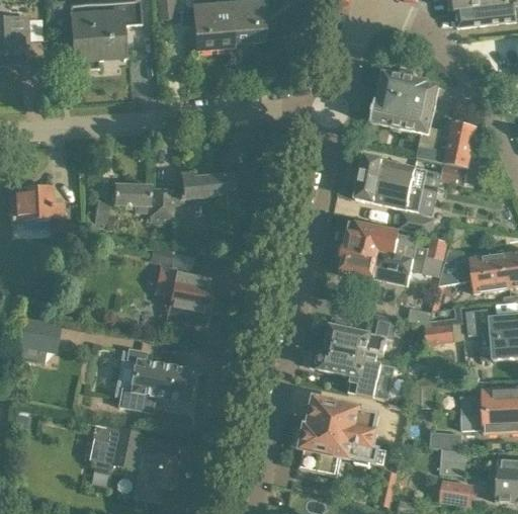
[(139,0),(69,6),(73,63),(123,59),(121,36),(116,36),(116,25),(141,23),(139,0)]
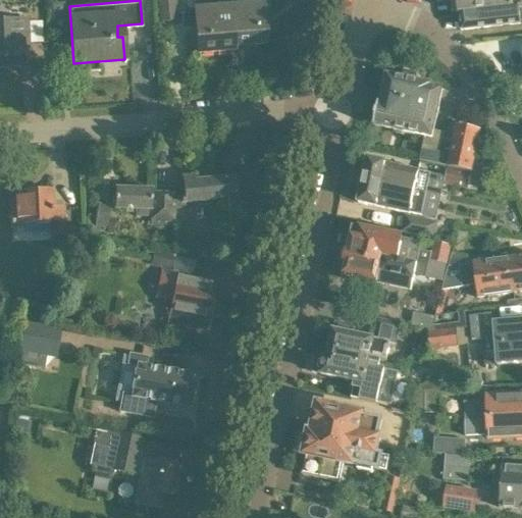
[(158,0),(160,18),(175,17),(173,0),(158,0)]
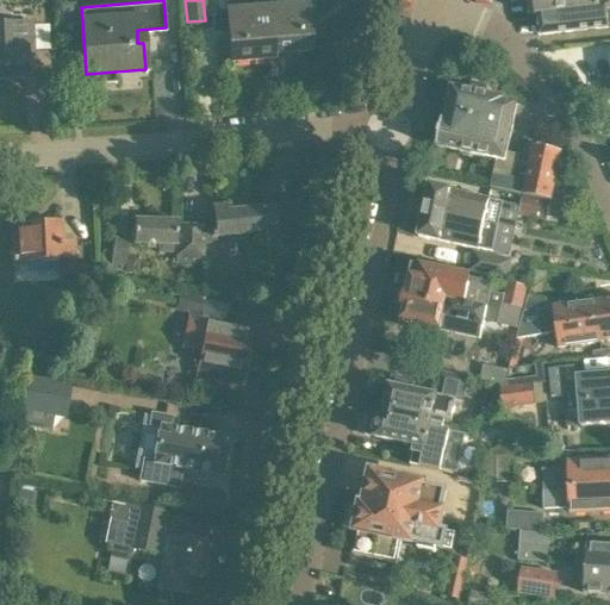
[(248,0),(249,5),(225,6),(229,60),(273,56),(273,51),(269,2),(269,0),(248,0)]
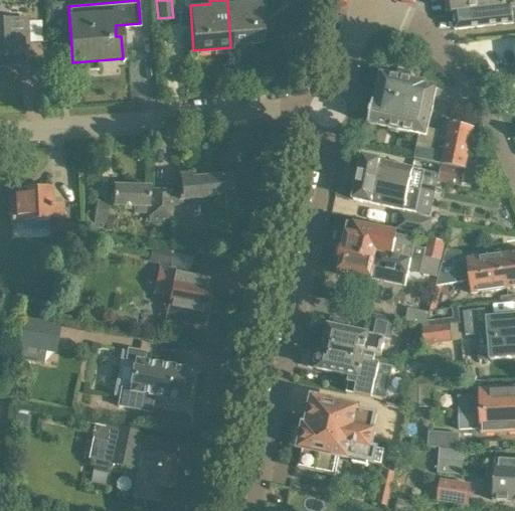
[(243,0),(243,1),(227,2),(230,43),(262,41),(260,12),(264,11),(263,0),(243,0)]
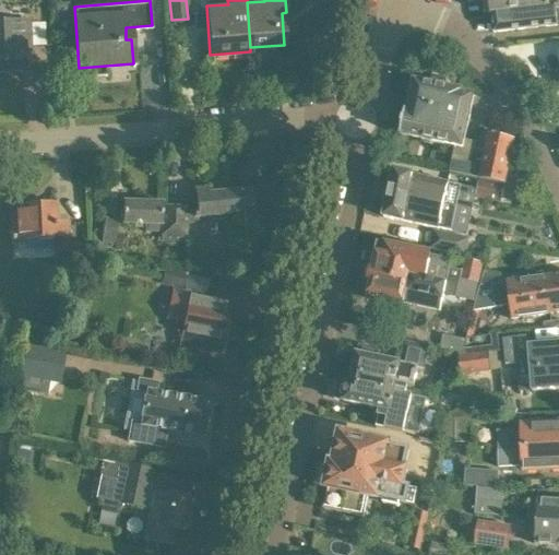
[(488,0),(489,11),(490,11),(492,28),(558,21),(558,0),(488,0)]
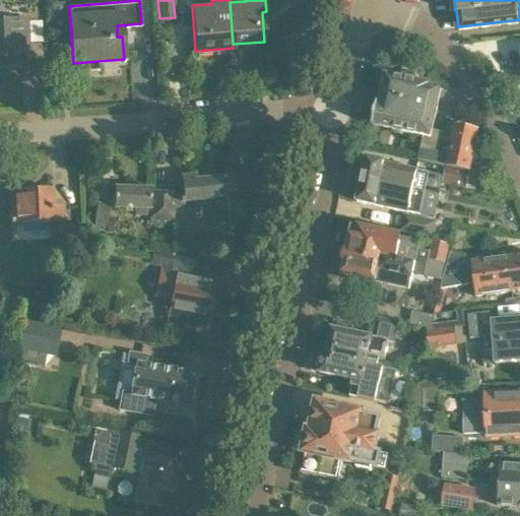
[(0,64),(22,64),(21,42),(26,42),(25,16),(0,16),(0,64)]
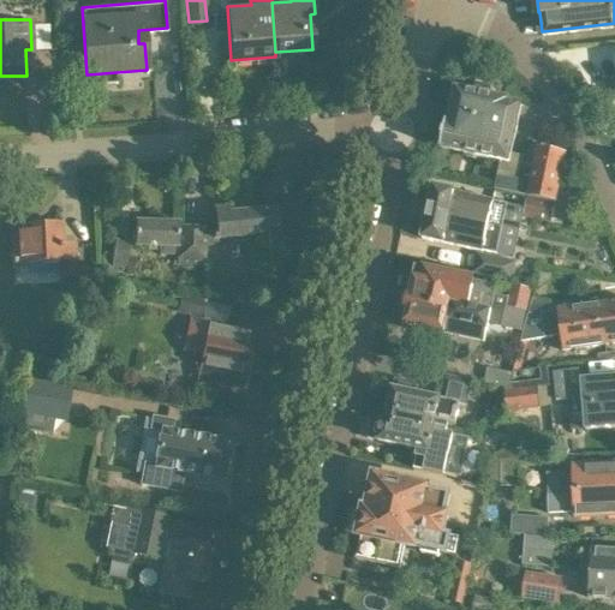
[(501,157),(499,172),(520,177),(523,162),(508,160),(513,137),(517,123),(515,121),(520,102),(507,99),(507,96),(493,93),(494,85),(491,82),(475,78),(471,81),(470,88),(454,85),(447,119),(446,118),(440,144),(465,149),(464,150),(478,154),(478,153),(501,157)]
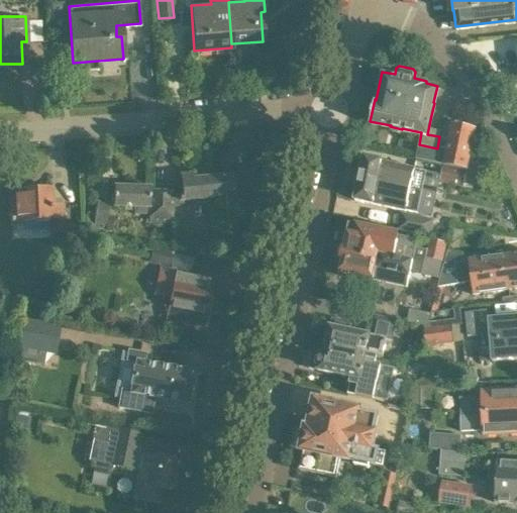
[(437,148),(419,144),(417,144),(415,156),(467,167),(475,128),(450,123),(447,138),(439,136),(437,148)]
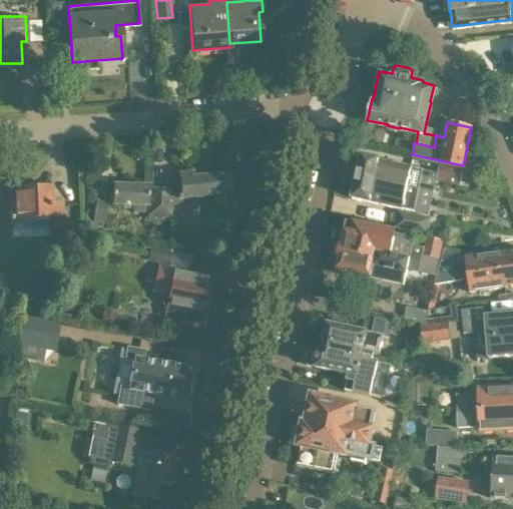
[(422,167),(361,152),(352,196),(413,208),(422,167)]
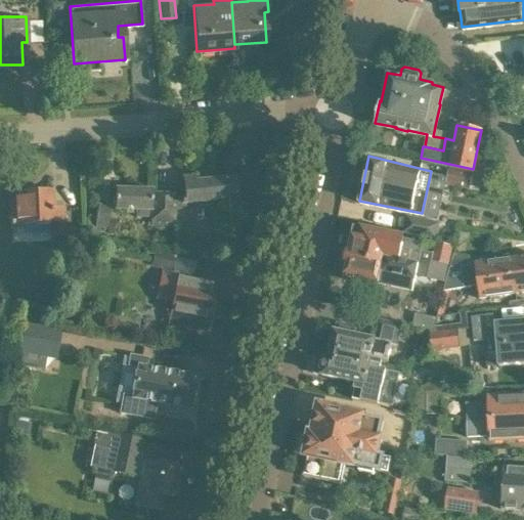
[(445,181),(469,186),(473,170),(448,165),(445,181)]
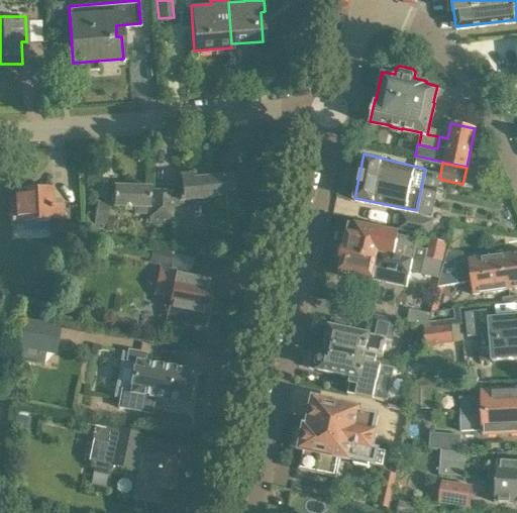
[(149,188),(148,211),(148,219),(171,220),(172,202),(183,202),(183,198),(234,193),(232,173),(193,176),(192,173),(179,174),(181,190),(173,190),(172,189),(149,188)]
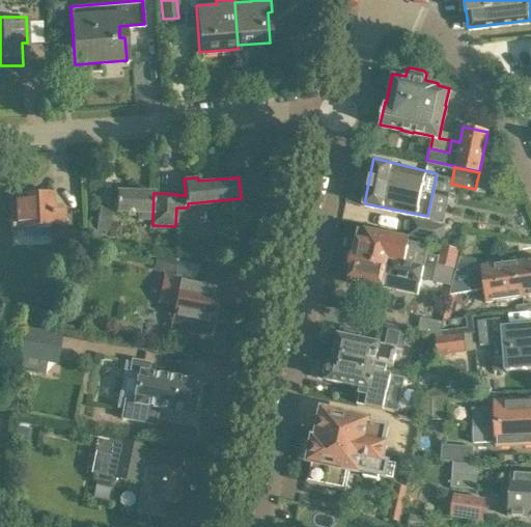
[(137,217),(152,217),(154,193),(154,190),(116,188),(115,210),(137,210),(137,217)]
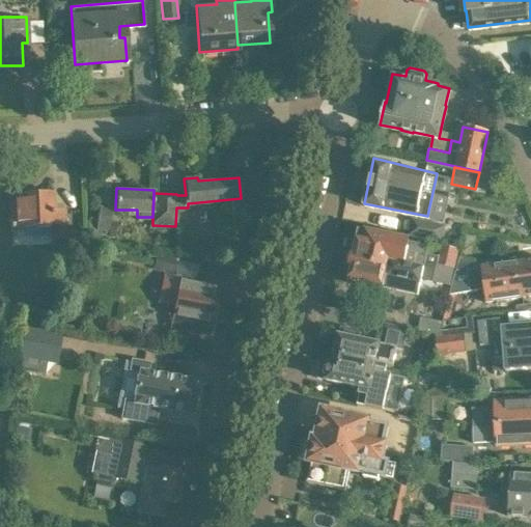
[(8,192),(10,225),(52,224),(52,237),(64,237),(63,207),(52,207),(52,190),(8,192)]
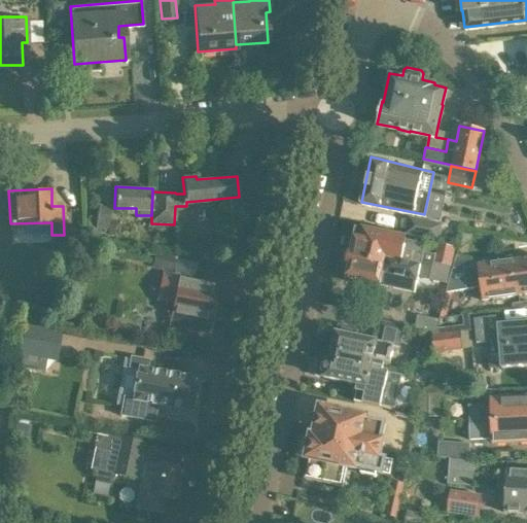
[(94,234),(106,235),(109,210),(97,209),(94,234)]
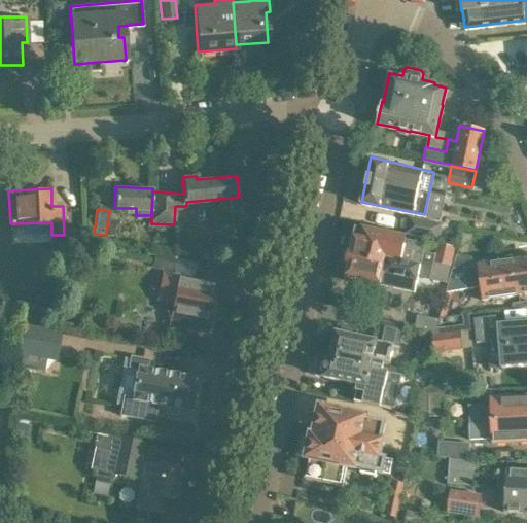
[(406,232),(434,237),(437,220),(409,215),(406,232)]
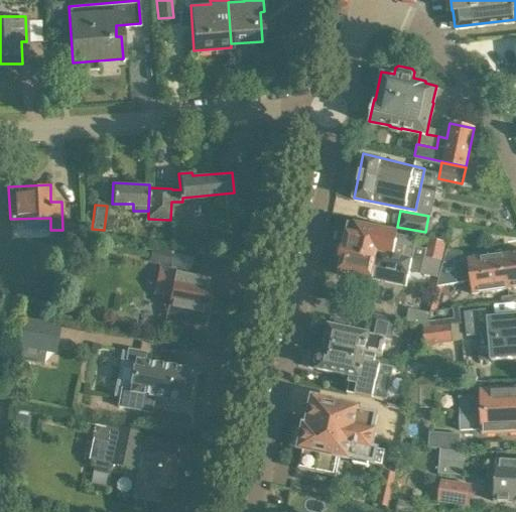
[(372,276),(372,275),(378,249),(391,253),(393,241),(407,244),(408,242),(413,243),(415,236),(382,229),(382,228),(355,223),(348,222),(340,260),(341,260),(339,269),(372,276)]
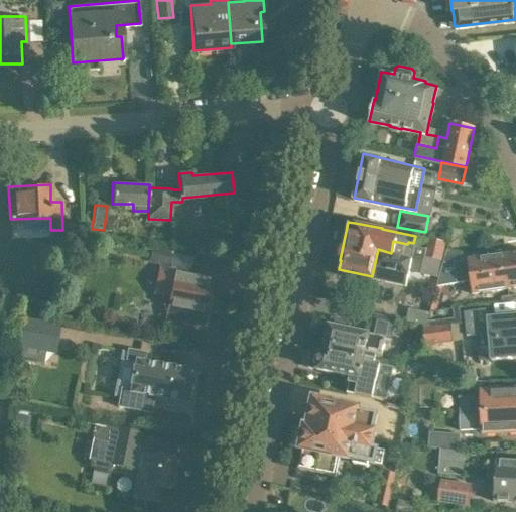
[(426,246),(424,254),(440,258),(444,238),(428,235),(426,246)]
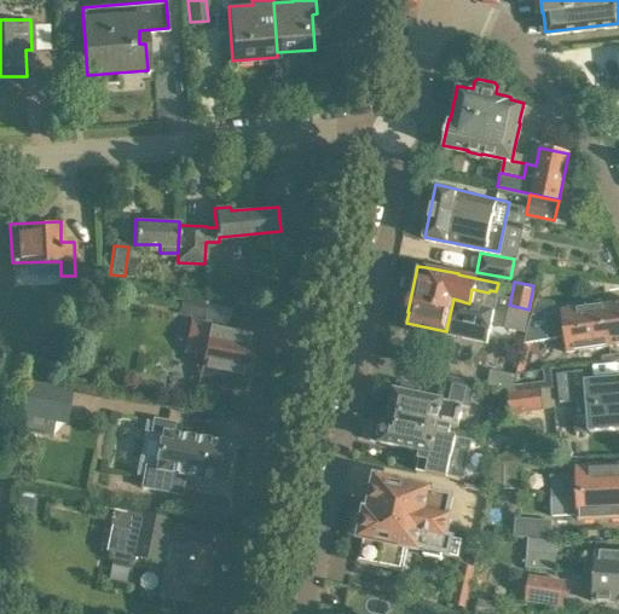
[(453,299),(446,330),(485,339),(487,329),(490,329),(491,323),(497,291),(496,291),(490,290),(489,293),(472,289),(469,303),(453,299)]
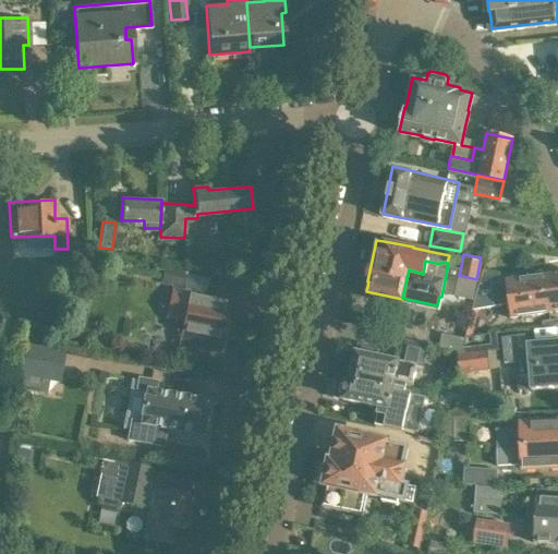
[(472,298),(476,279),(459,275),(461,266),(448,263),(443,291),(472,298)]
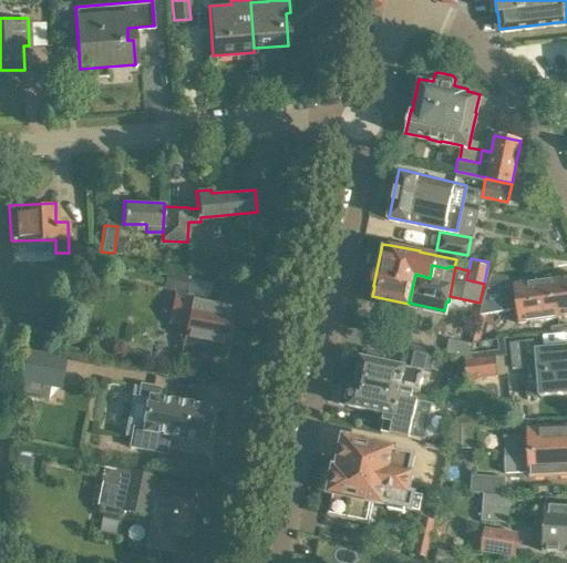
[(173,270),(169,286),(186,289),(188,274),(173,270)]
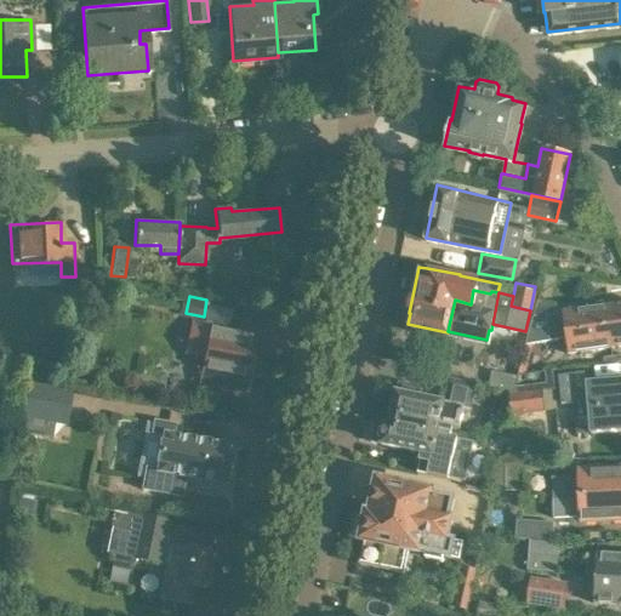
[(536,298),(525,341),(551,337),(548,325),(564,323),(565,329),(620,320),(620,300),(607,302),(603,300),(596,300),(593,304),(562,309),(562,306),(557,306),(556,302),(536,298)]
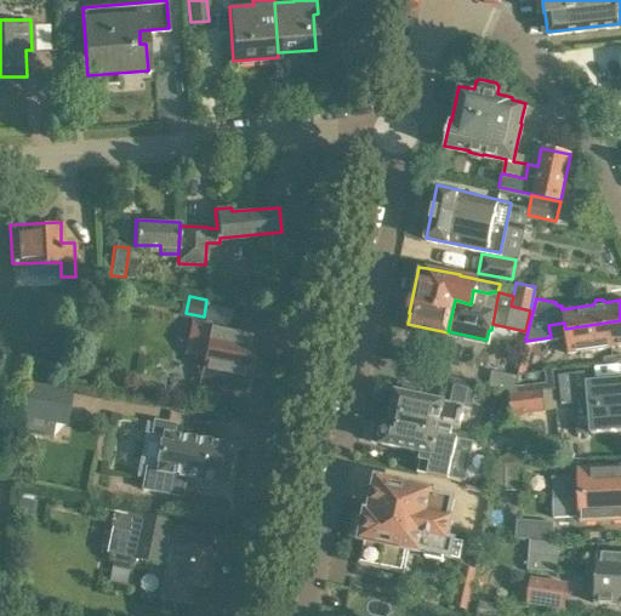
[(192,318),(186,348),(204,352),(198,381),(243,391),(255,336),(221,329),(222,325),(192,318)]
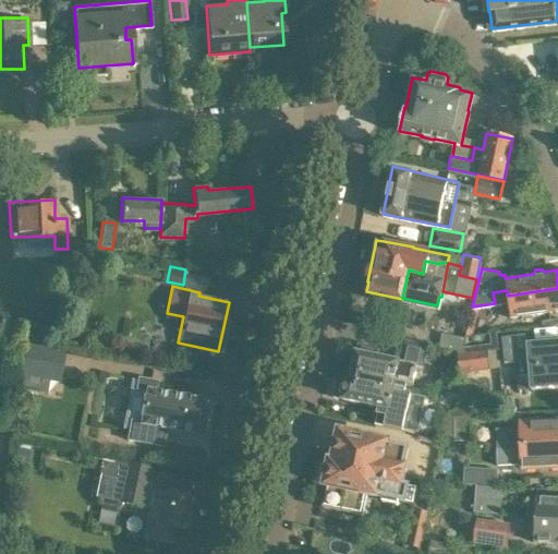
[(493,292),(495,303),(508,301),(510,315),(557,308),(557,288),(508,296),(507,290),(493,292)]
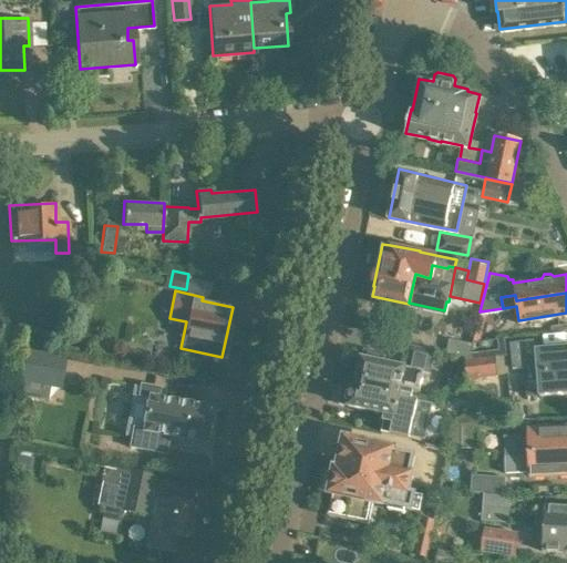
[(404,319),(382,315),(380,327),(402,331),(404,319)]
